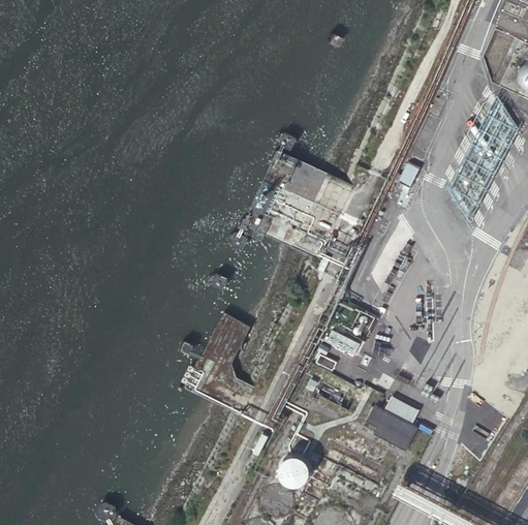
[(527,60),(525,61),(523,63),(521,65),(520,67),(519,70),(518,73),(518,75),(519,79),(520,82),(522,84),(524,86),(526,87),(527,87),(527,60)]
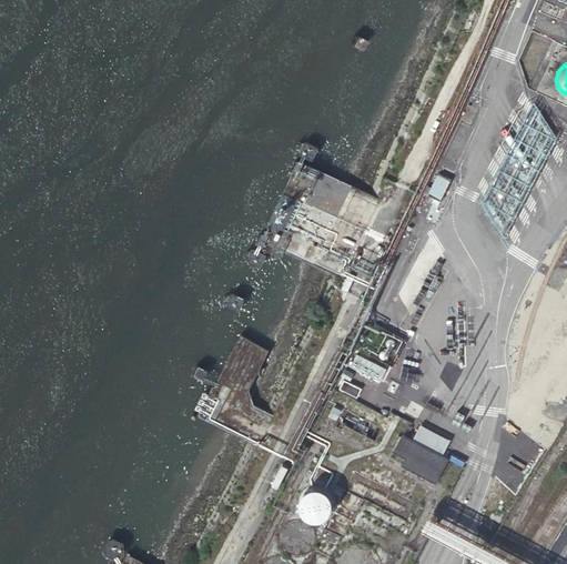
[(556,138),(534,101),(481,200),(504,233),(556,138)]
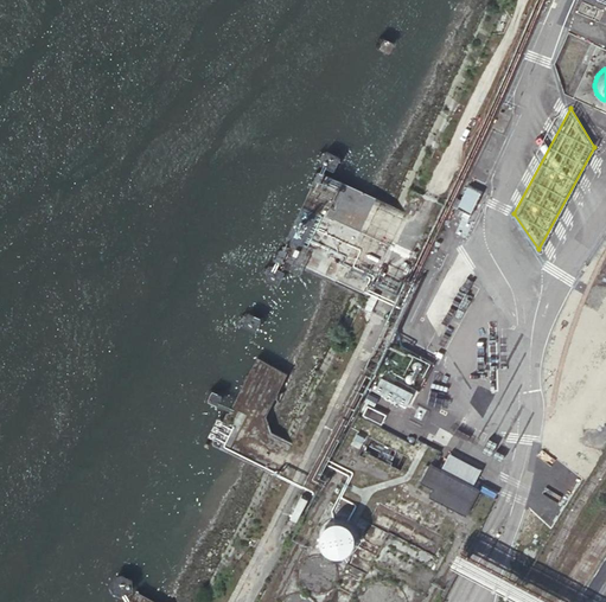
[(482,192),(467,185),(458,207),(471,213),(482,192)]
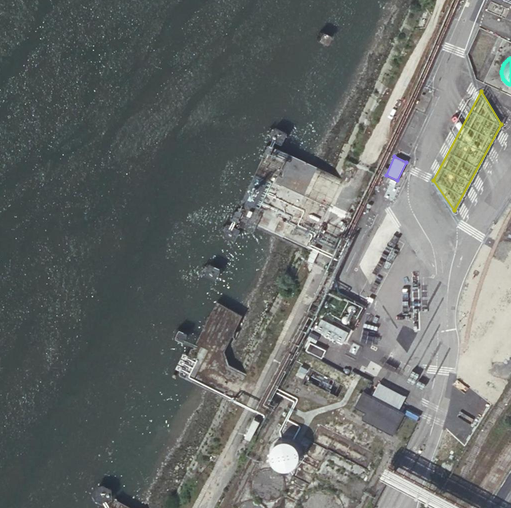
[(348,303),(335,297),(329,309),(342,314),(348,303)]
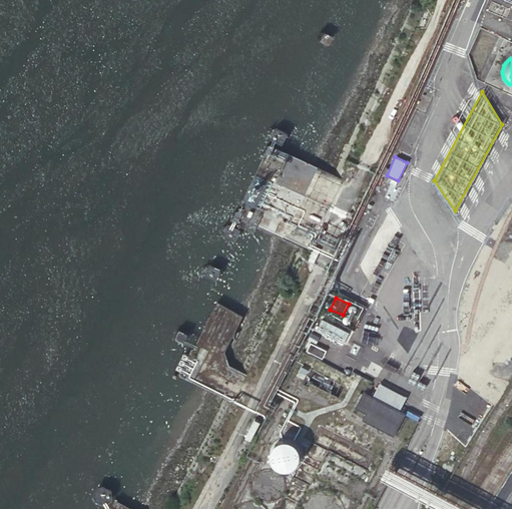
[(348,333),(321,319),(316,330),(343,344),(348,333)]
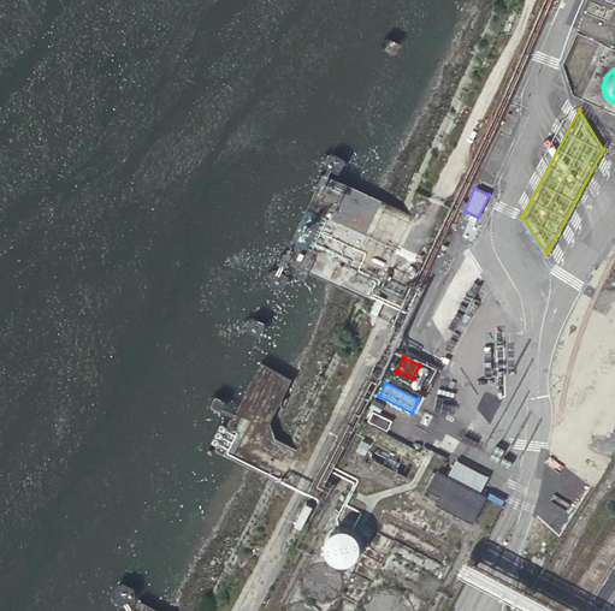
[(390,420),(372,410),(367,420),(386,429),(390,420)]
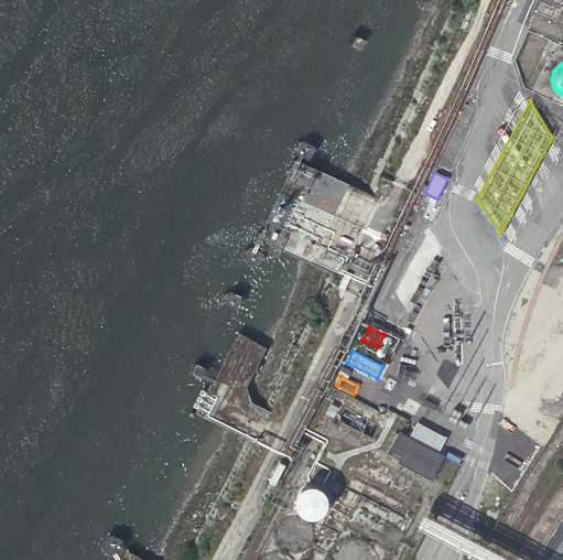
[(417,422),(409,437),(437,452),(446,438),(417,422)]
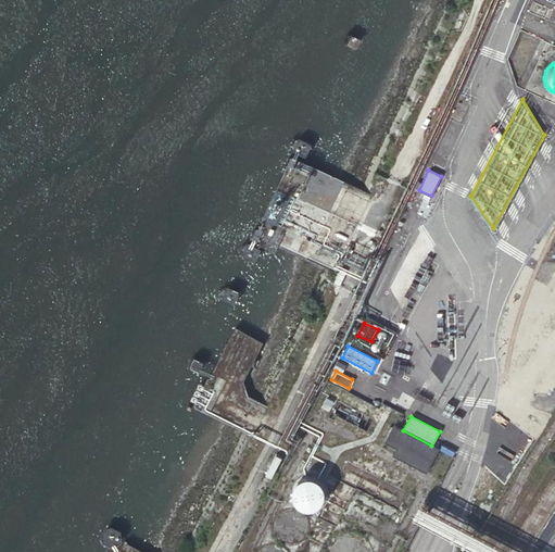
[(403,430),(393,425),(383,441),(394,448),(391,454),(425,472),(437,449),(431,446),(403,430)]
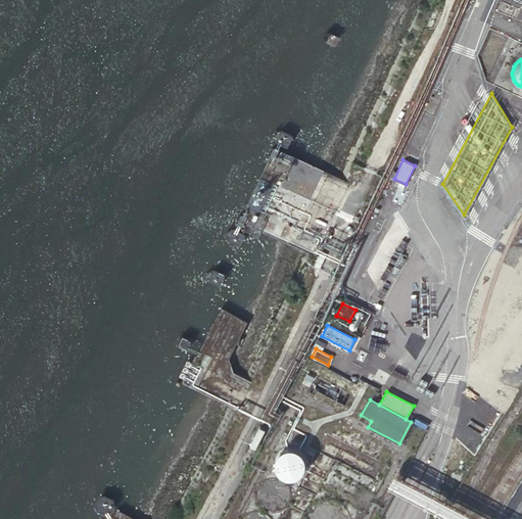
[(305,466),(305,462),(305,460),(304,456),(302,453),(300,451),(297,447),(294,446),(293,446),(290,445),(287,446),(285,446),(281,447),(279,450),(277,452),(275,455),(274,458),(273,461),(273,464),(274,467),(275,470),(277,472),(278,474),(280,475),(282,476),(285,477),(288,478),(290,478),(292,478),(296,477),(298,476),(300,474),(302,471),(304,469),(305,466)]
